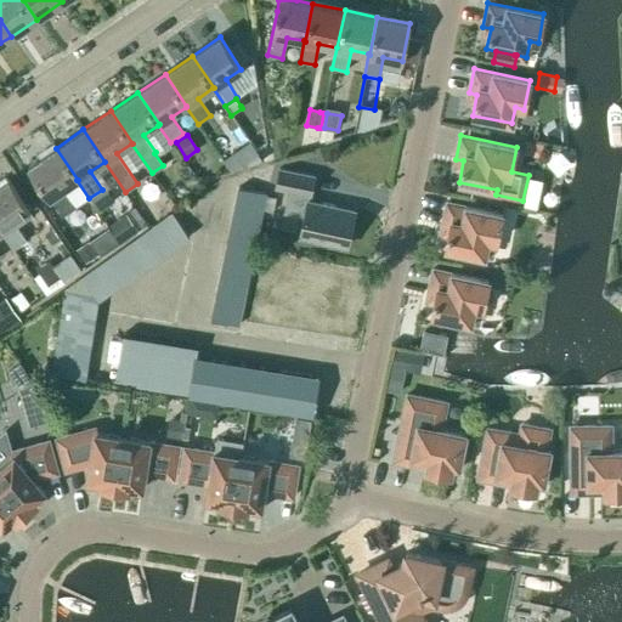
[(525,140),(522,153),(539,157),(542,142),(525,140)]
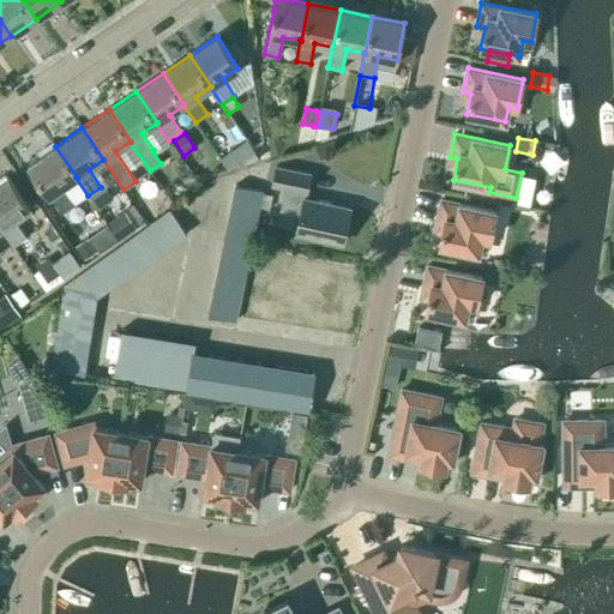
[(227,145),(217,152),(226,163),(235,157),(227,145)]
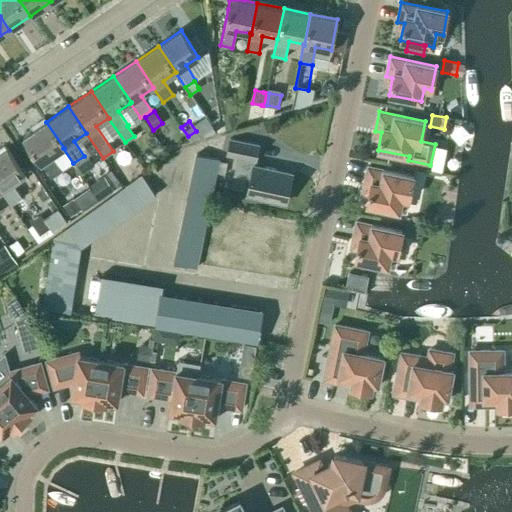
[(51,156),(63,148),(64,148),(46,122),(23,137),(51,178),(61,171),(51,156)]
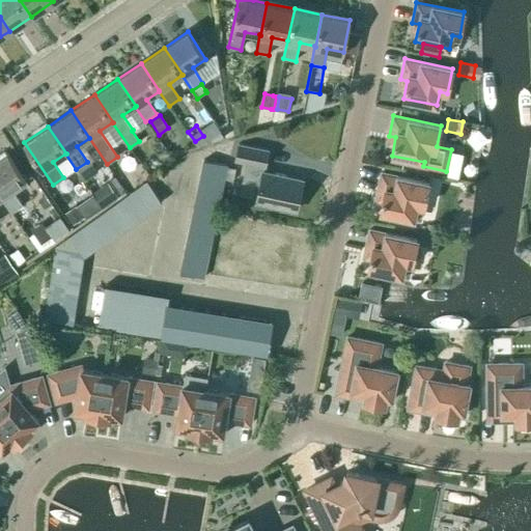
[(262,172),(263,166),(266,167),(269,150),(239,144),(234,161),(246,163),(242,182),(259,185),(256,201),(269,204),(268,205),(279,207),(279,206),(297,211),(303,180),(285,177),(285,176),(275,174),(274,175),(262,172)]
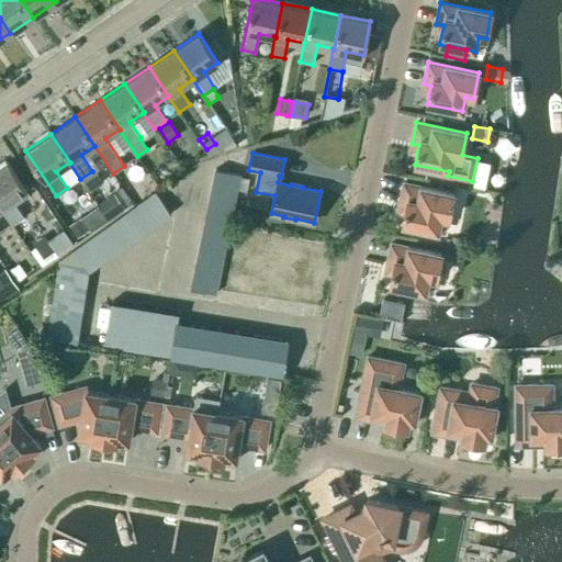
[(8,163),(0,167),(0,205),(2,209),(1,209),(12,225),(24,217),(13,201),(27,192),(8,163)]
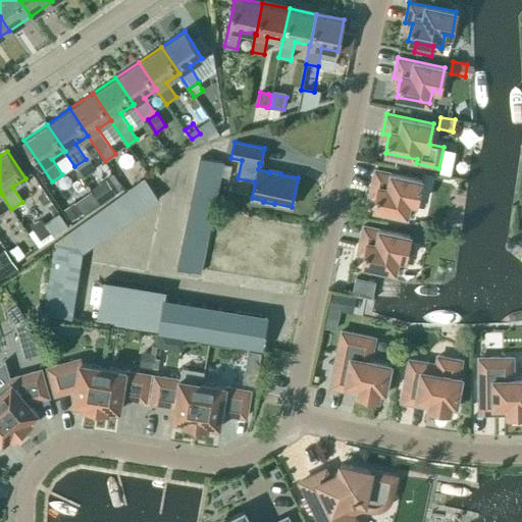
[(223,162),(201,157),(197,176),(219,181),(223,162)]
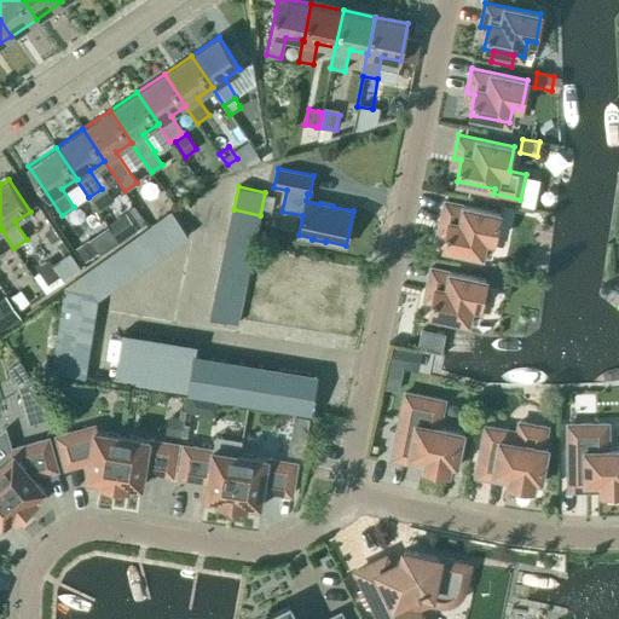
[(482,255),(486,239),(493,242),(499,213),(444,201),(439,225),(447,226),(443,247),(482,255)]
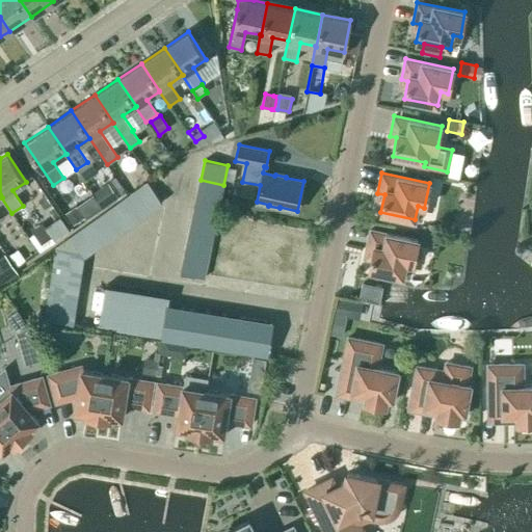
[(223,185),(201,180),(196,198),(219,204),(223,185)]
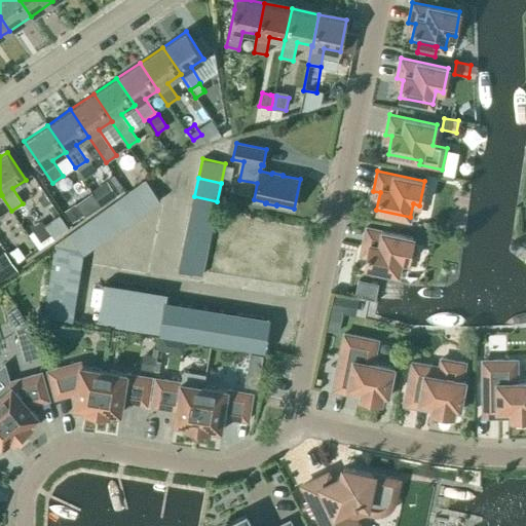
[(106,181),(90,191),(91,192),(101,205),(116,195),(112,190),(106,181)]
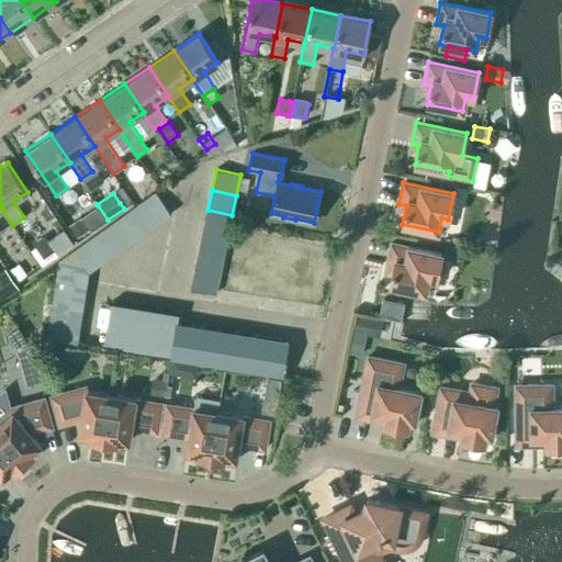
[(170,214),(156,193),(139,205),(154,225),(170,214)]
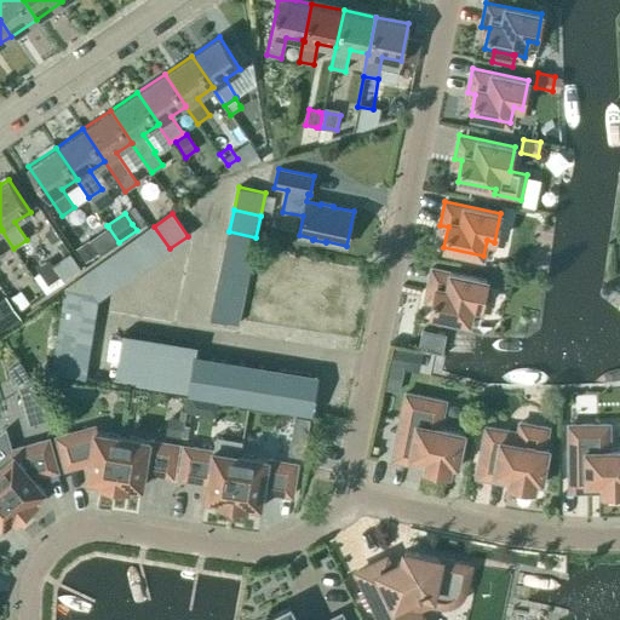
[(63,236),(76,228),(69,214),(55,223),(63,236)]
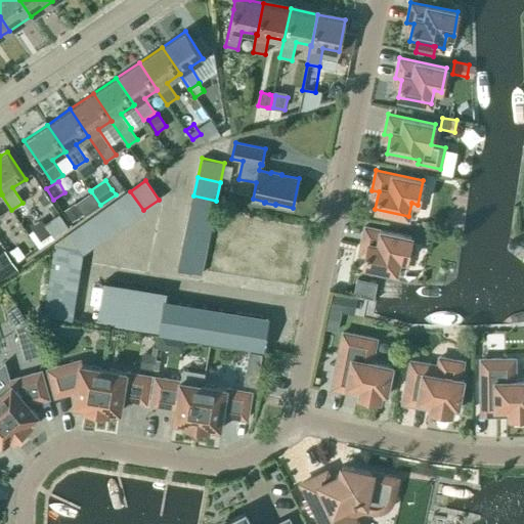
[(128,221),(143,210),(130,191),(115,202),(128,221)]
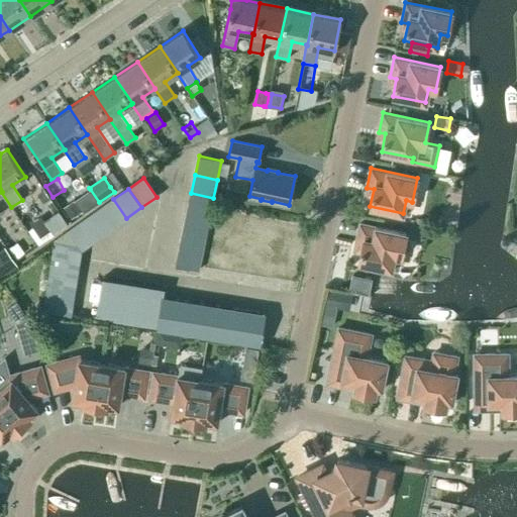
[(213,198),(191,193),(187,211),(209,216),(213,198)]
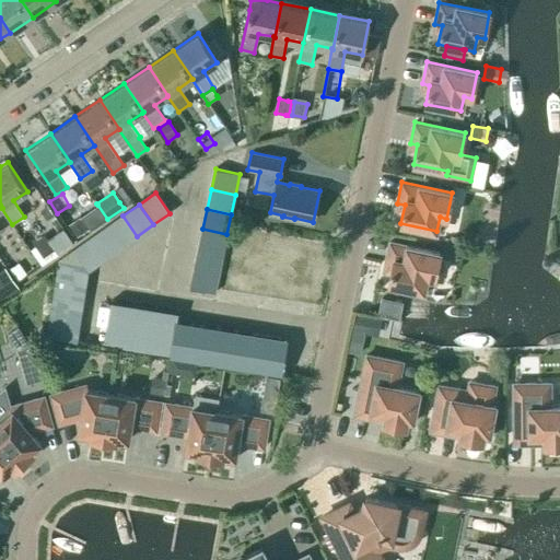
[(137,236),(123,216),(106,228),(120,247),(137,236)]
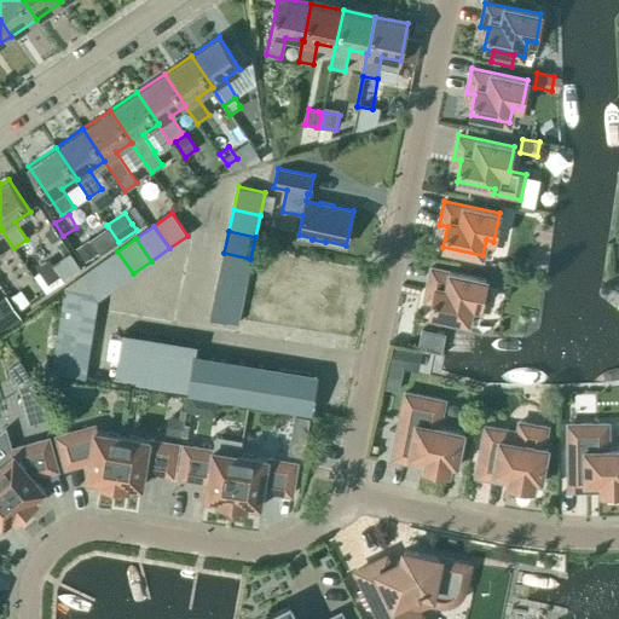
[(86,241),(75,249),(85,262),(98,253),(90,239),(88,239),(86,241)]
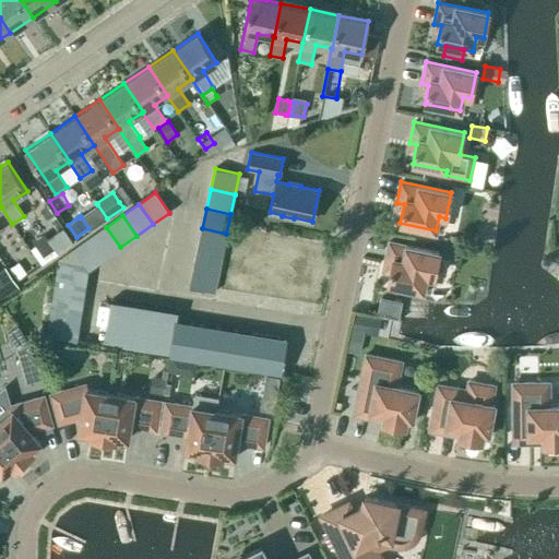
[(44,260),(75,236),(61,218),(30,241),(44,260)]
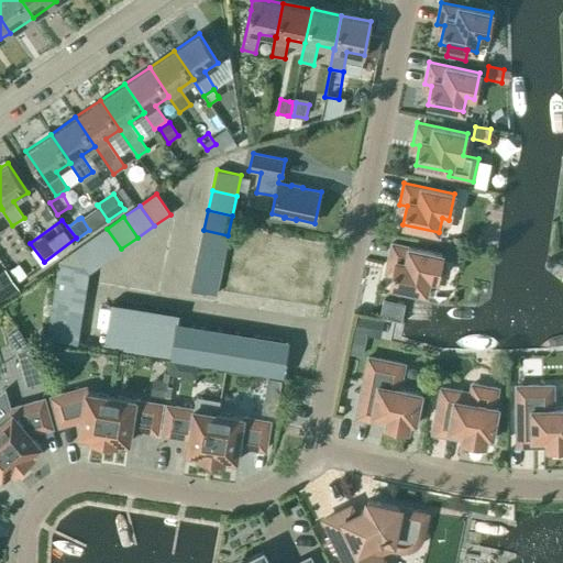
[(121,249),(107,229),(90,240),(105,261),(121,249)]
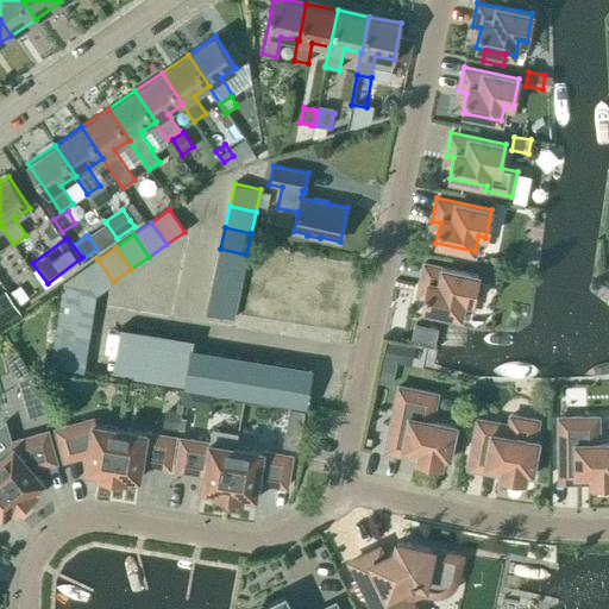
[(246,255),(220,249),(215,270),(243,276),(246,255)]
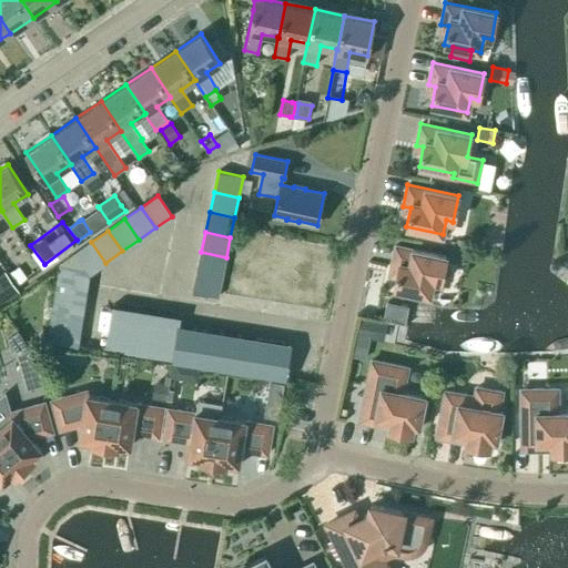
[(105,263),(91,242),(74,254),(89,274),(105,263)]
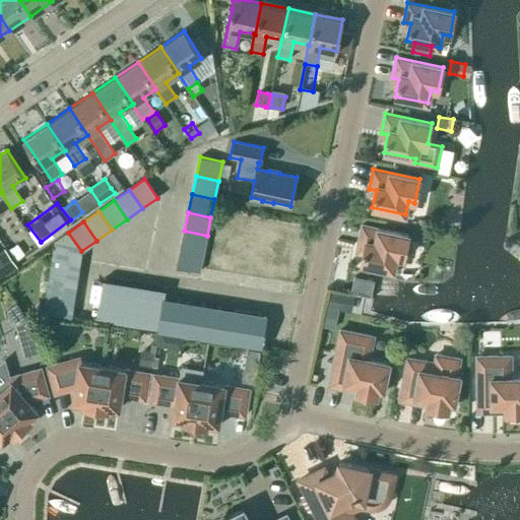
[(394,270),(396,257),(403,258),(408,235),(362,224),(358,245),(364,246),(361,263),(394,270)]
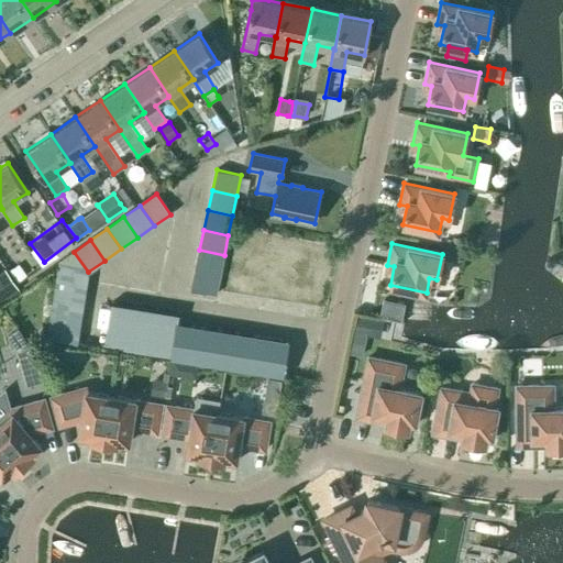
[(224,255),(199,250),(196,269),(220,275),(224,255)]
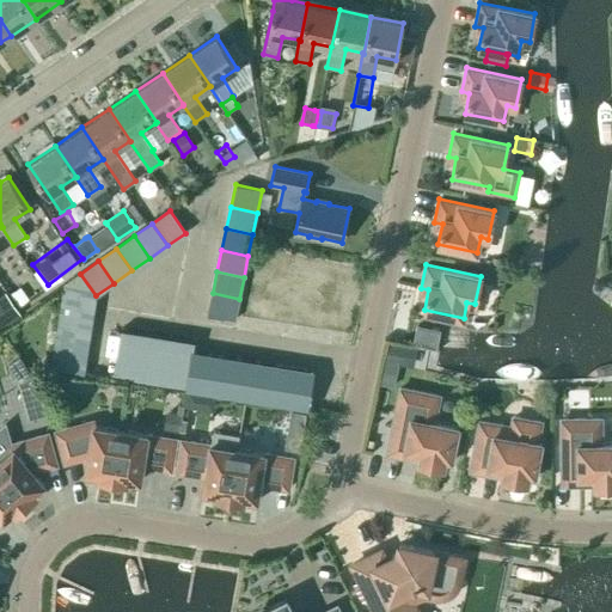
[(96,295),(80,274),(63,285),(60,307),(93,313),(96,295)]
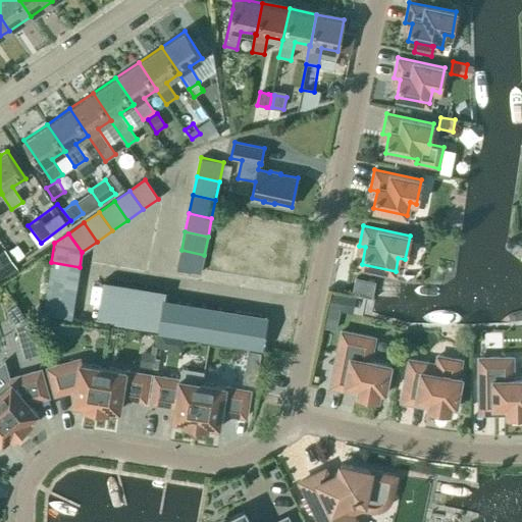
[(16,246),(8,251),(15,262),(24,256),(23,256),(17,245),(16,246)]
